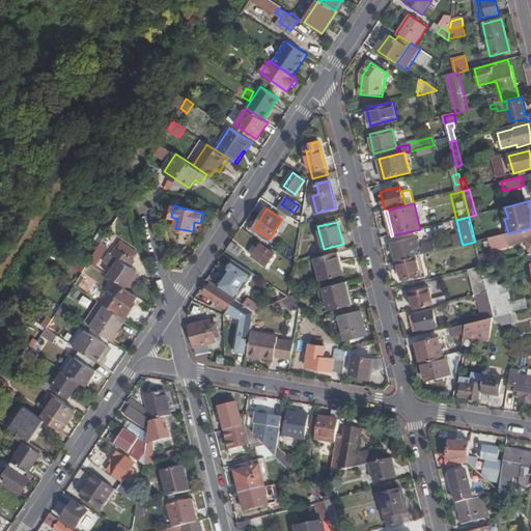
[(114,231),(131,242),(135,235),(118,225),(114,231)]
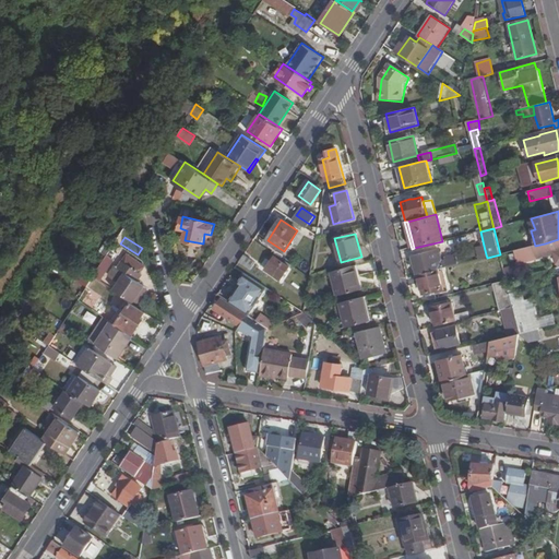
[(558,239),(545,244),(548,252),(555,250),(558,249),(558,239)]
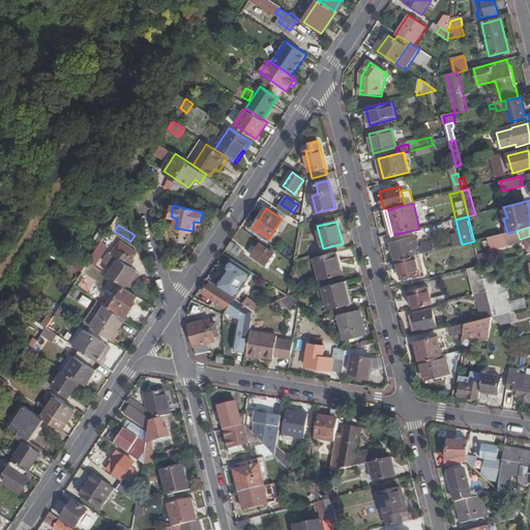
[(108,234),(89,261),(117,278),(118,277),(135,253),(128,247),(131,242),(130,241),(114,231),(113,230),(110,235),(108,234)]
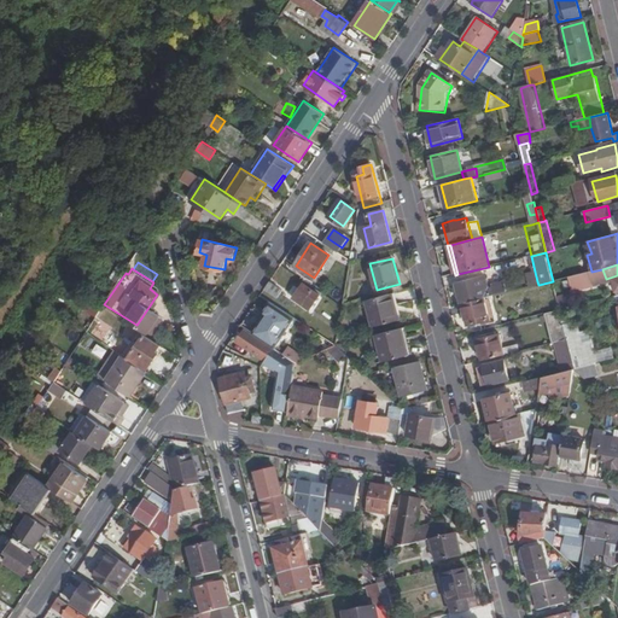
[(573,291),(614,280),(617,292),(617,291),(617,275),(613,277),(606,279),(602,269),(592,272),(570,277),(573,291)]
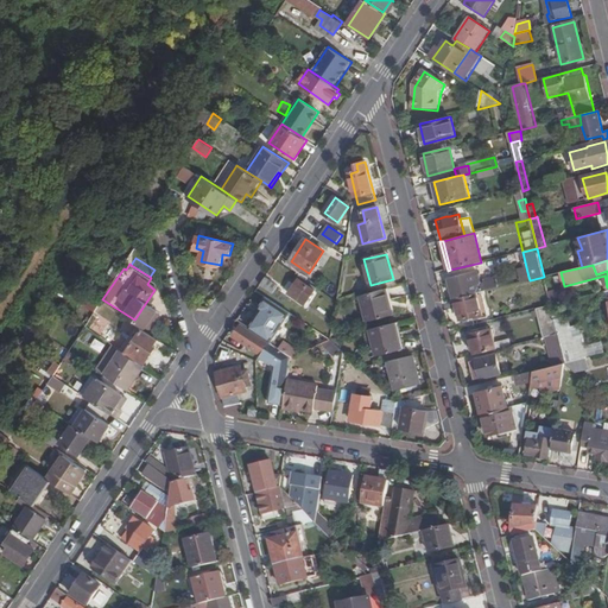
[(526,267),(519,270),(521,279),(529,277),(526,267)]
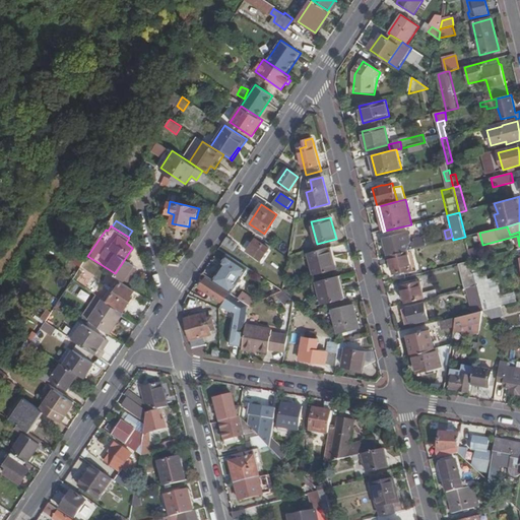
[(415,240),(425,237),(424,230),(413,232),(415,240)]
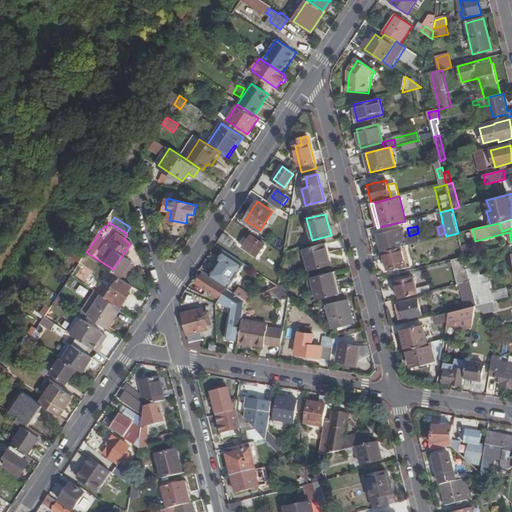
[(458,233),(463,249),(475,241),(472,229),(458,233)]
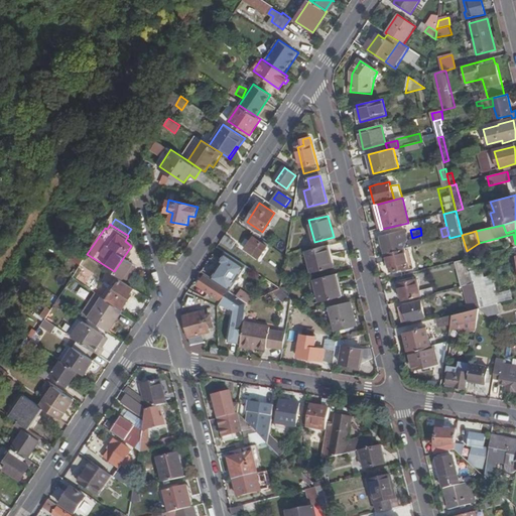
[(382,238),(386,254),(404,249),(409,248),(421,245),(420,240),(407,243),(406,241),(404,232),(382,238)]
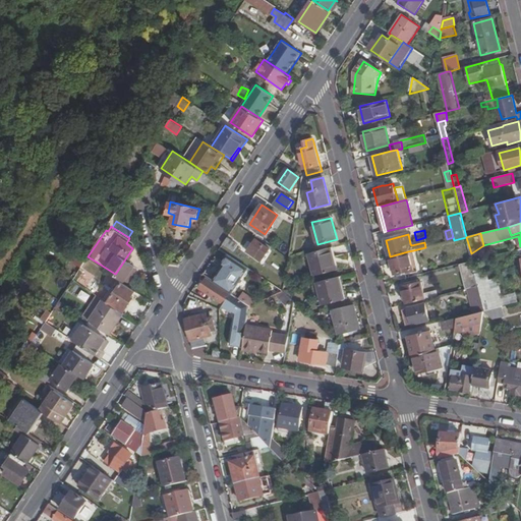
[(425,247),(429,246),(427,240),(426,237),(425,237),(416,240),(416,242),(410,243),(411,245),(424,242),(425,247)]
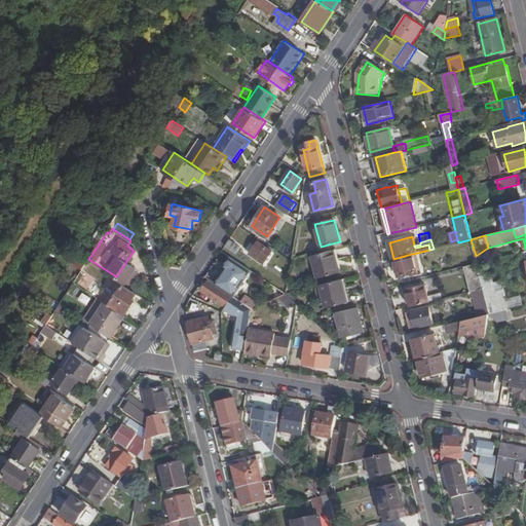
[(230,240),(226,247),(235,253),(239,248),(230,240)]
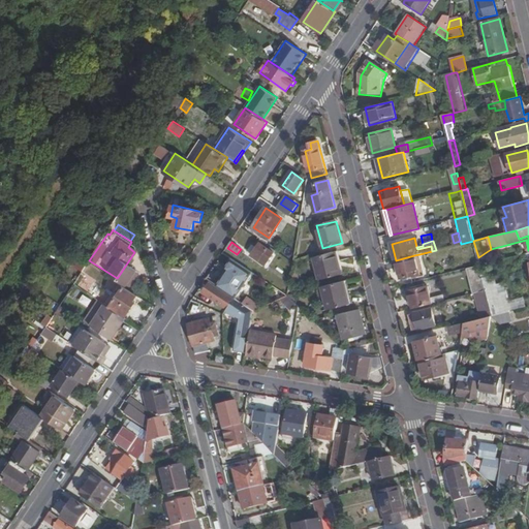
[(266,265),(274,252),(260,244),(252,255),(266,265)]
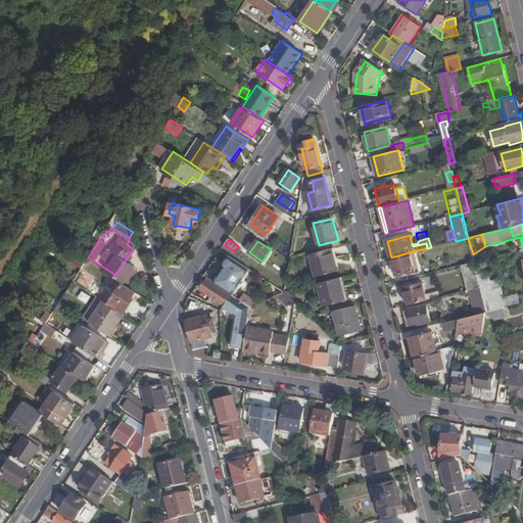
[(332,248),(311,254),(316,277),(337,272),(332,248)]
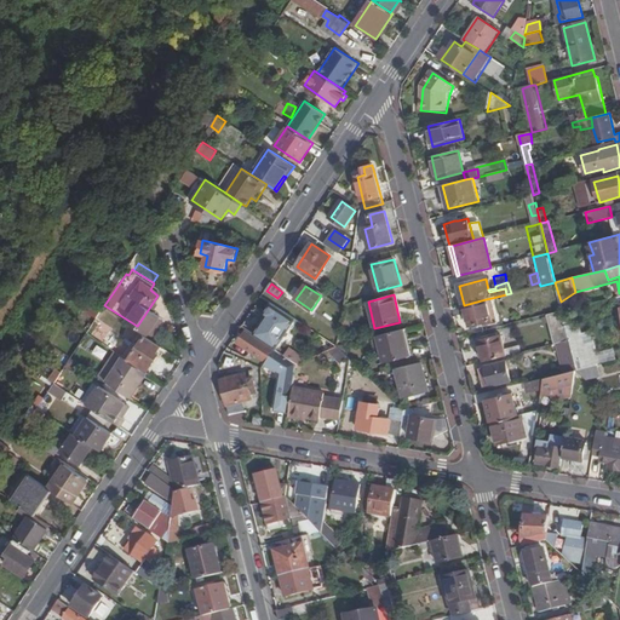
[(161,298),(158,296),(138,325),(142,327),(161,298)]
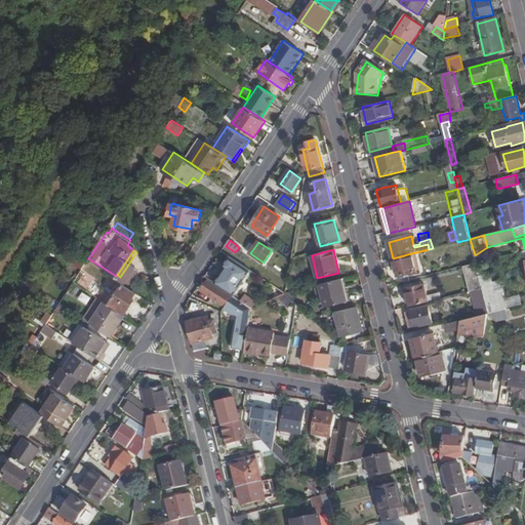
[(411,253),(416,272),(406,275),(406,278),(421,274),(416,252),(411,253)]
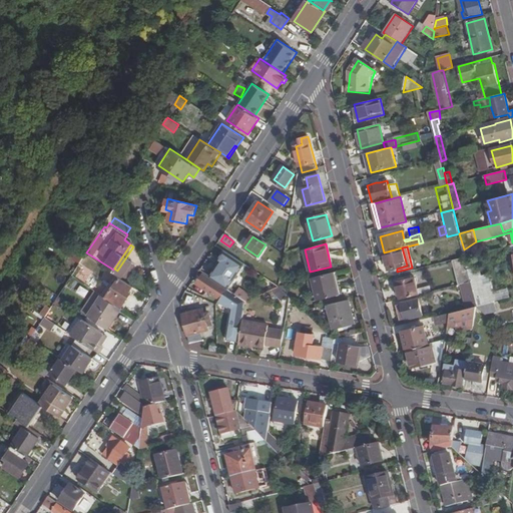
[(402,247),(384,252),(389,271),(397,269),(407,266),(402,247)]
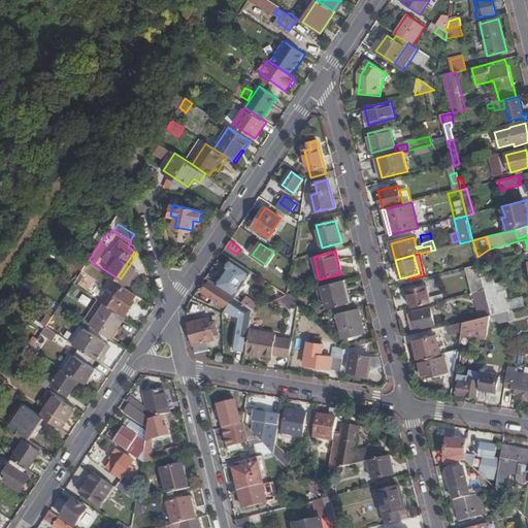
[(485,256),(477,258),(480,265),(487,263),(485,256)]
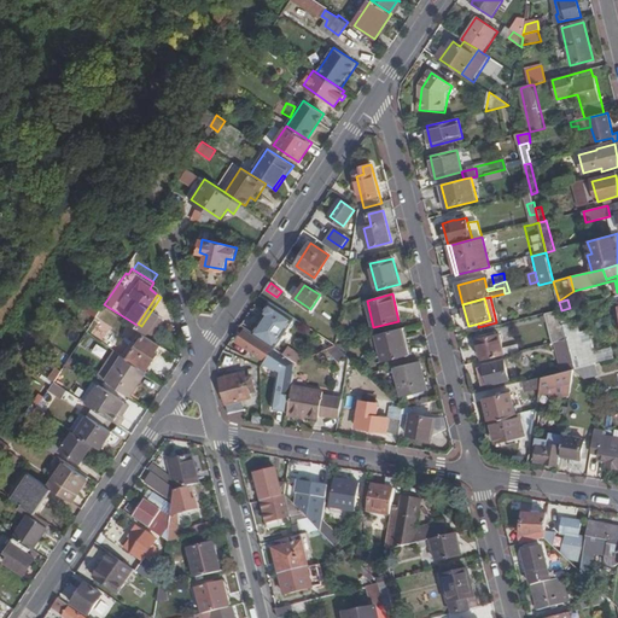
[(293,316),(272,303),(264,314),(267,316),(255,334),(273,347),(293,316)]
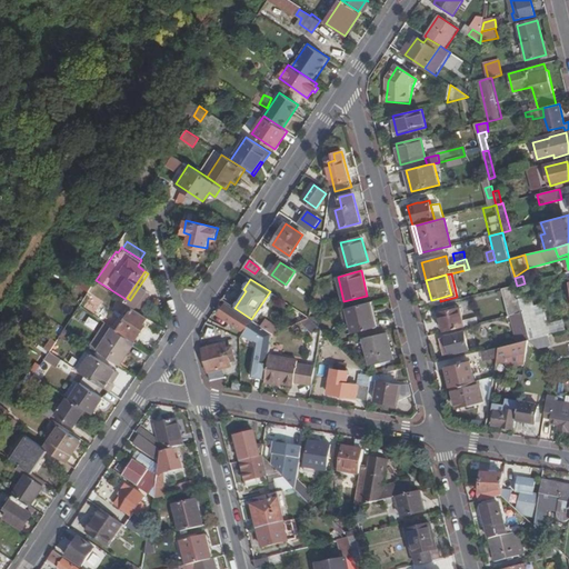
[(517,286),(502,289),(510,316),(523,312),(520,300),(518,291),(517,286)]
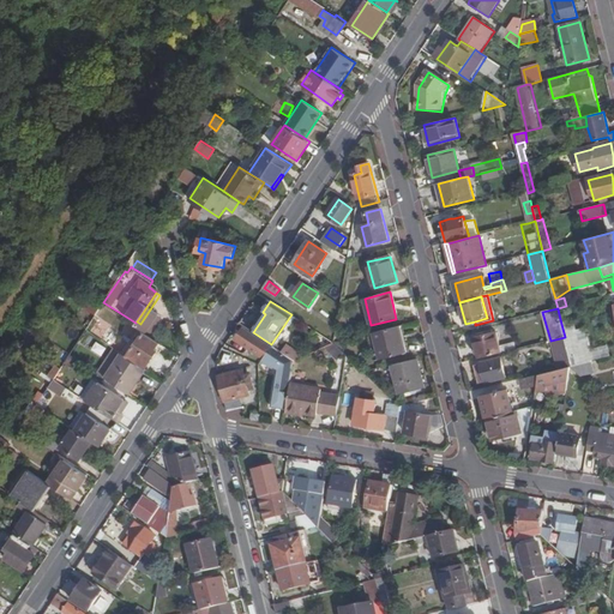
[(612,357),(608,345),(591,350),(587,329),(578,331),(576,319),(571,320),(570,312),(559,314),(561,324),(572,321),(581,355),(590,353),(593,362),(612,357)]
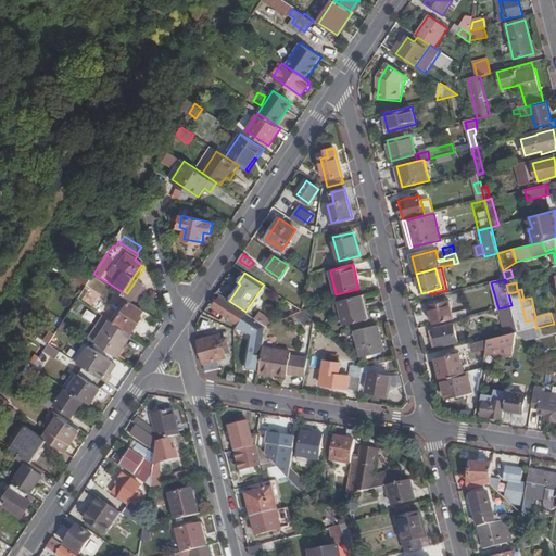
[(518,332),(536,328),(534,319),(526,321),(518,291),(508,293),(512,305),(518,332)]
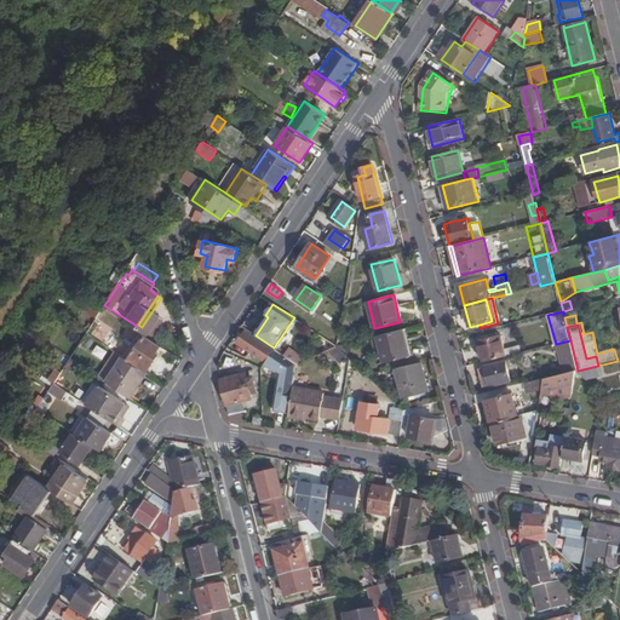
[(414,356),(407,328),(402,329),(409,357),(414,356)]
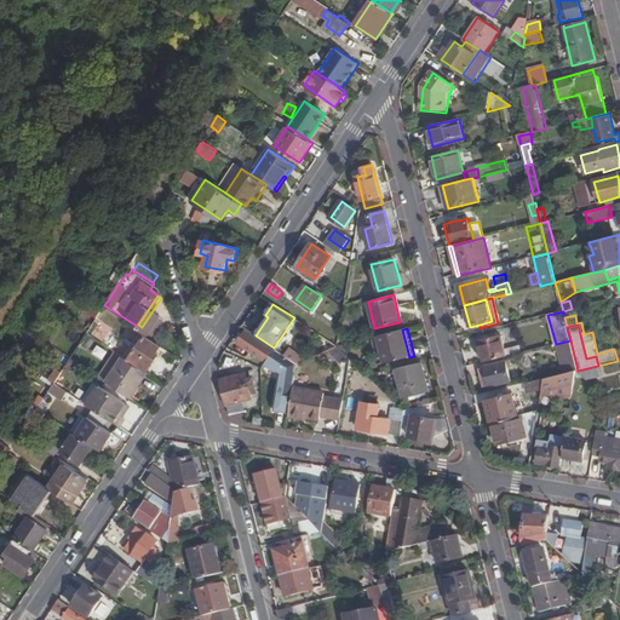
[(409,357),(402,329),(377,337),(384,365),(409,357)]
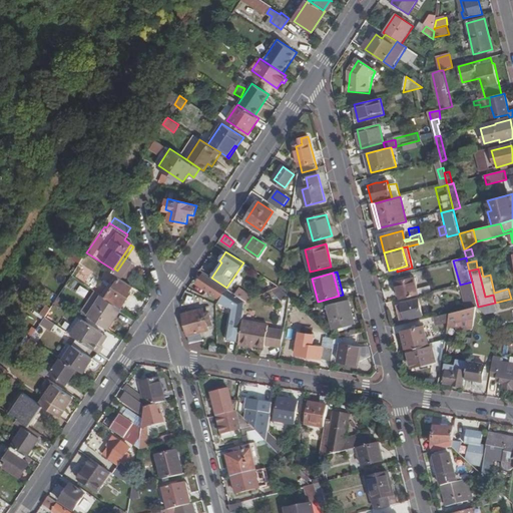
[(246,301),(227,289),(225,290),(202,275),(197,282),(220,298),(215,305),(230,315),(226,337),(239,339),(242,321),(246,301)]
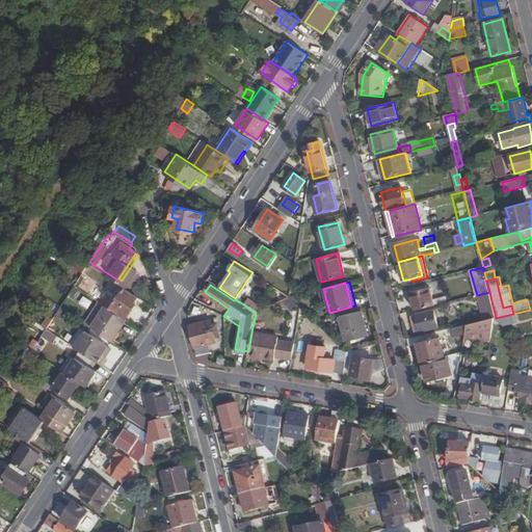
[(124,287),(110,309),(125,318),(127,319),(137,302),(135,301),(138,296),(124,287)]
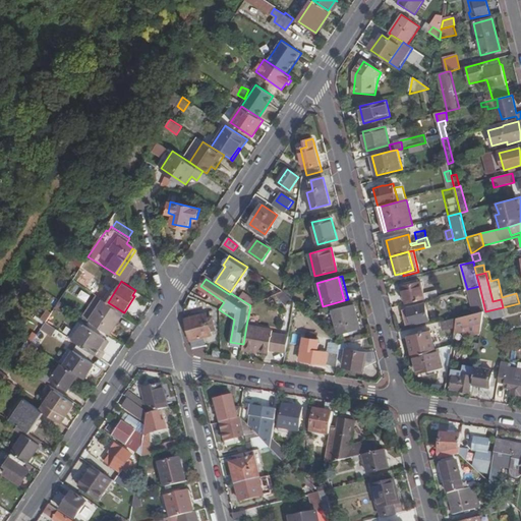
[(403,287),(407,304),(425,300),(424,294),(421,282),(403,287)]
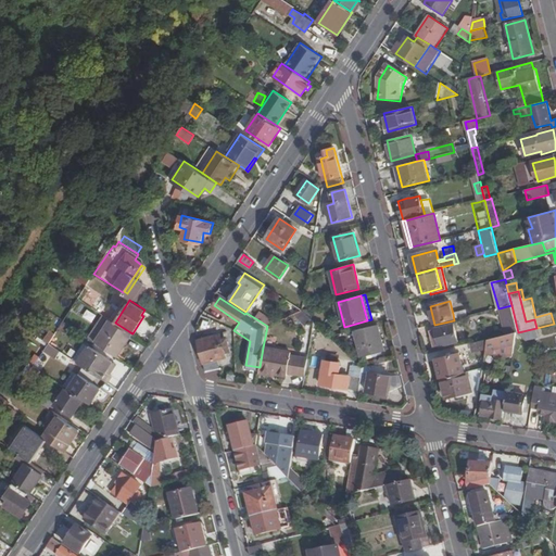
[(338,302),(333,303),(340,327),(344,327),(338,302)]
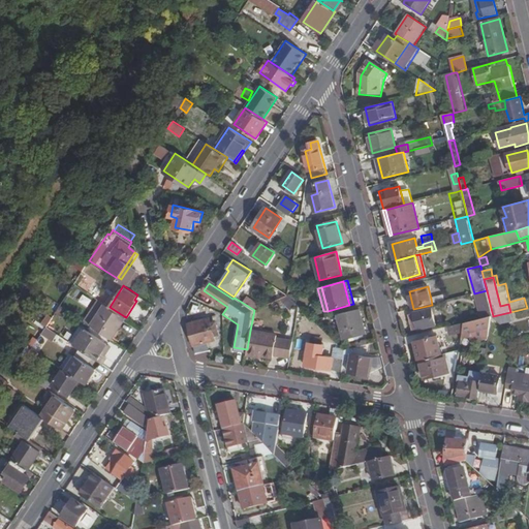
[(487,290),(474,293),(480,319),(493,316),(487,290)]
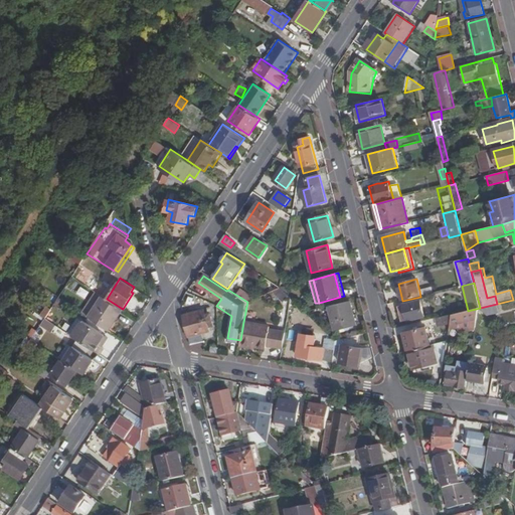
[(433,288),(419,291),(420,297),(434,293),(433,288)]
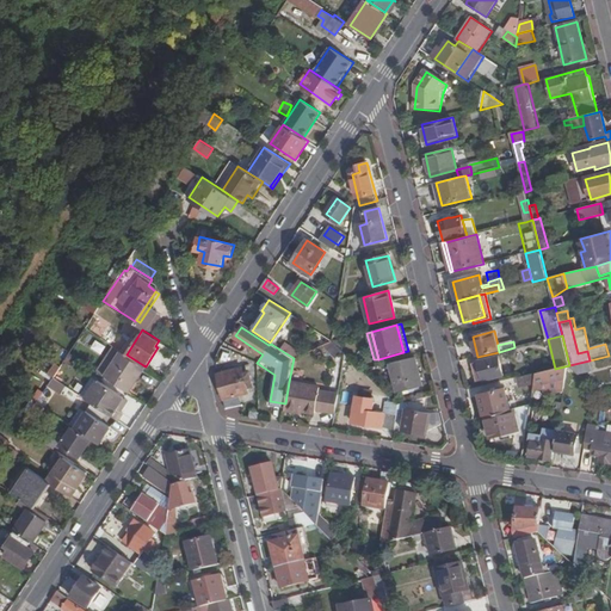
[(122,351),(105,376),(130,393),(135,383),(133,381),(143,365),(127,355),(122,351)]
